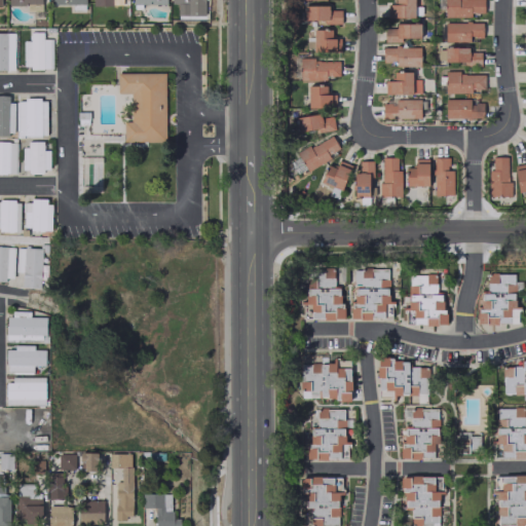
[(204,14),(203,0),(170,0),(171,4),(177,4),(177,15),(204,14)]
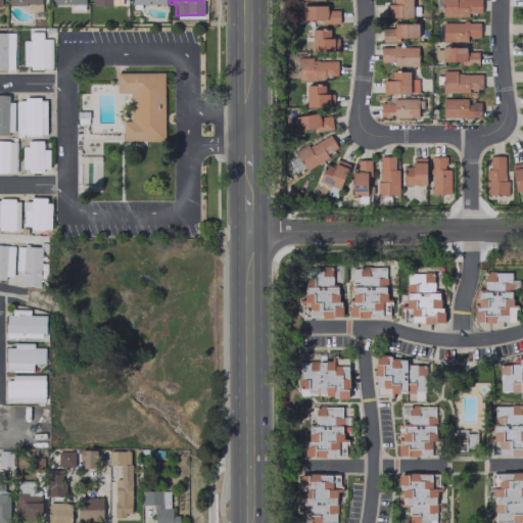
[(412,0),(392,0),(393,4),(384,4),(384,16),(412,16),(412,0)]
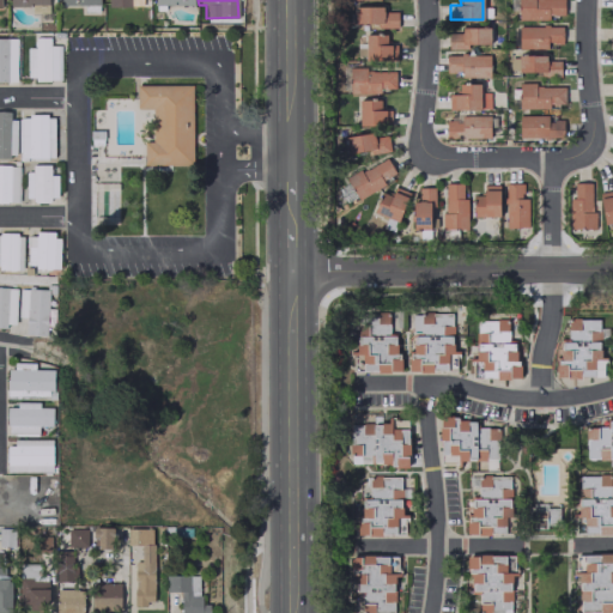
[(517,0),(517,19),(548,19),(548,16),(563,14),(563,0),(517,0)]
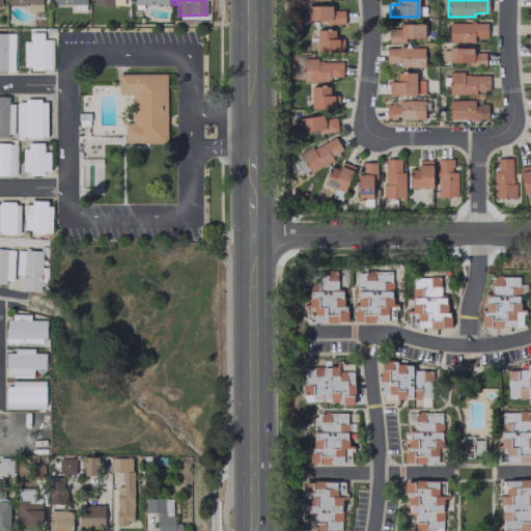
[(344,24),(343,9),(332,10),(332,5),(307,5),(307,20),(326,20),(326,24),(344,24)]
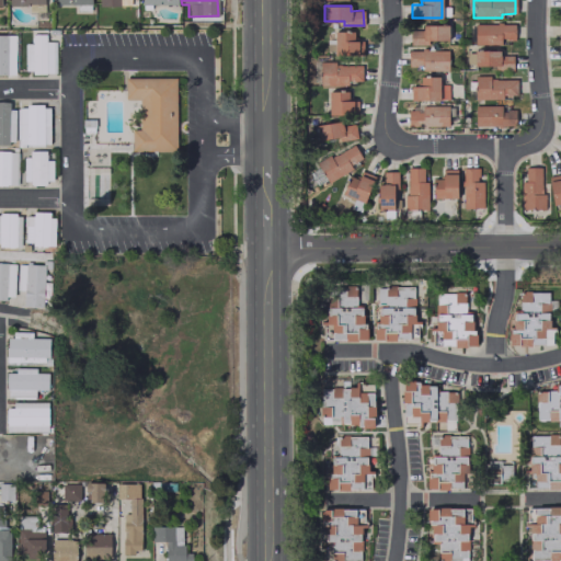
[(514,23),(473,24),(474,44),(501,44),(500,39),(514,39),(514,23)]
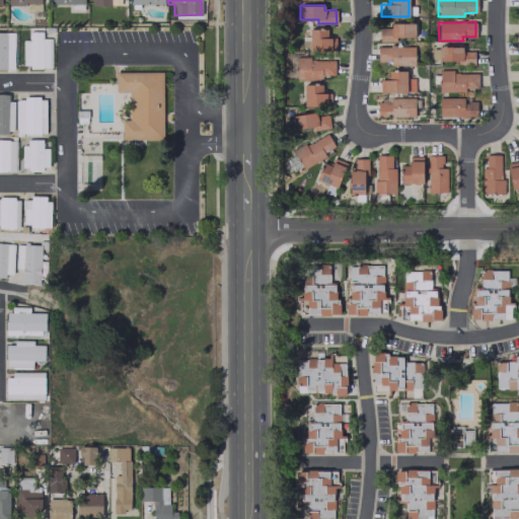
[(415,22),(391,22),(391,27),(379,27),(379,42),(395,41),(395,38),(415,36),(415,22)]
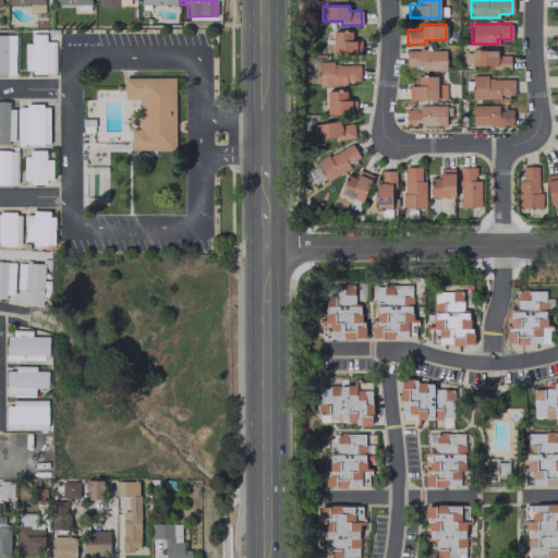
[(361,53),(360,39),(351,40),(351,31),(331,32),(332,55),(361,53)]
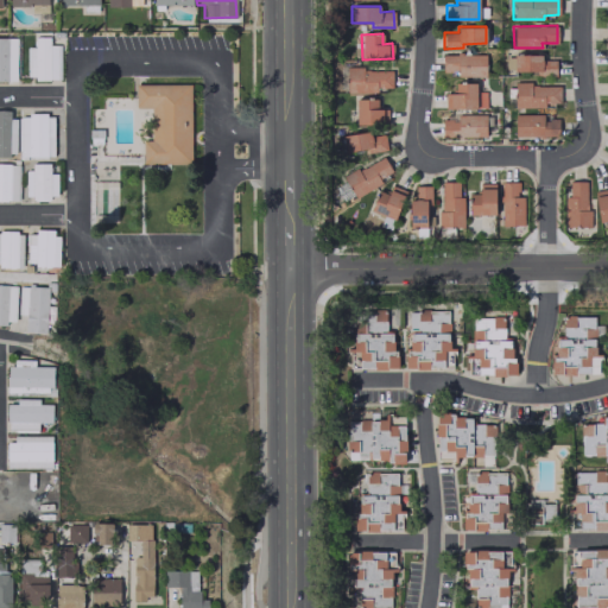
[(16,37),(0,37),(0,80),(17,80),(16,37)]
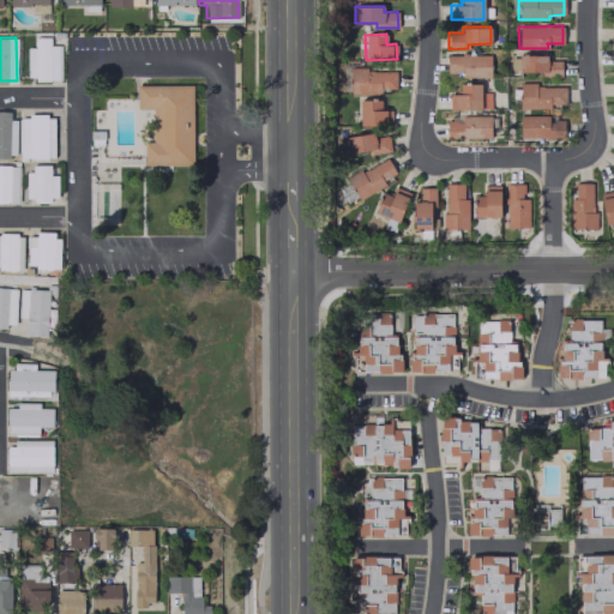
[(49,37),(34,37),(34,48),(26,48),(26,79),(60,79),(59,44),(49,44),(49,37)]
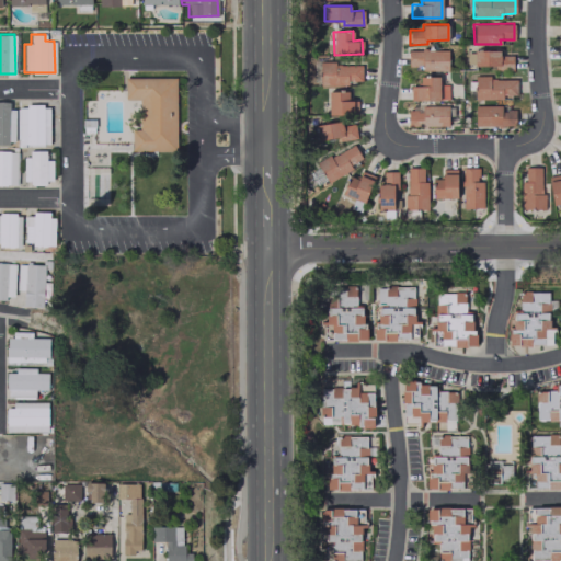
[(448,70),(447,49),(408,50),(408,66),(422,66),(422,70),(448,70)]
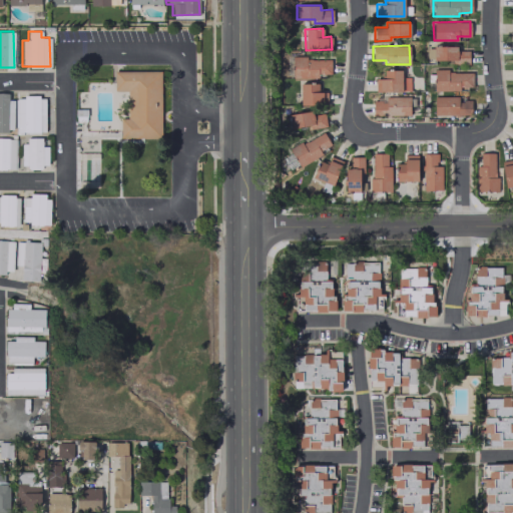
[(468,62),(468,50),(457,50),(457,46),(434,45),(433,62),(468,62)]
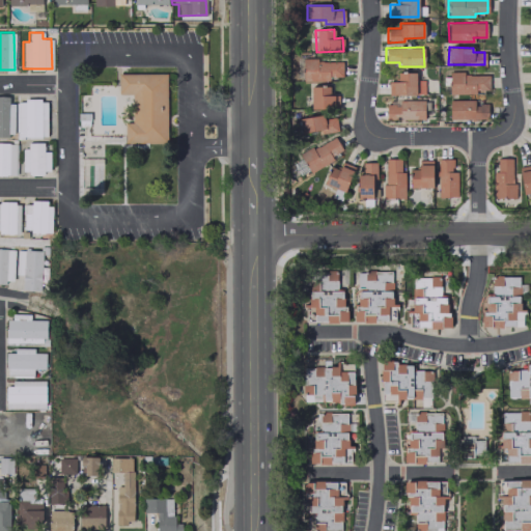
[(342,60),(302,60),(302,80),(330,80),(330,76),(341,76),(342,60)]
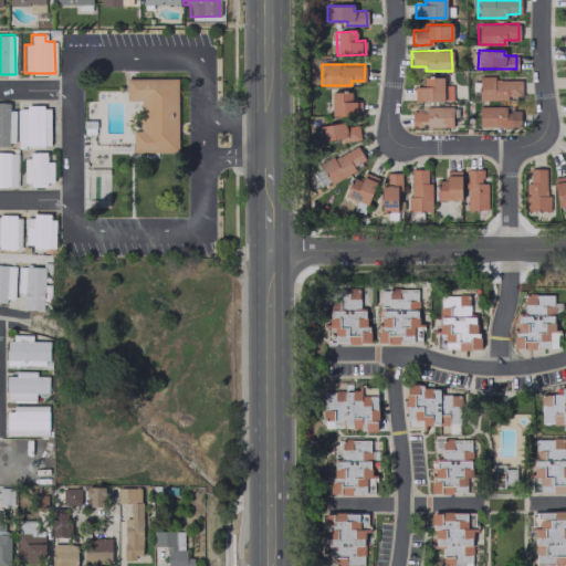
[(129,77),(179,77),(179,150),(129,150),(129,77)]
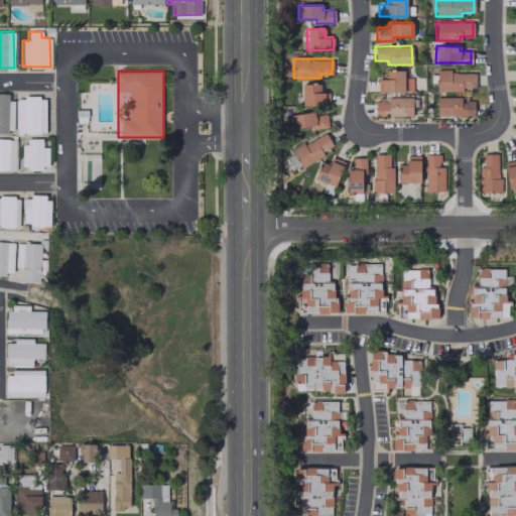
[(411,78),(404,78),(404,71),(385,71),(385,79),(377,79),(377,92),(412,91),(411,78)]
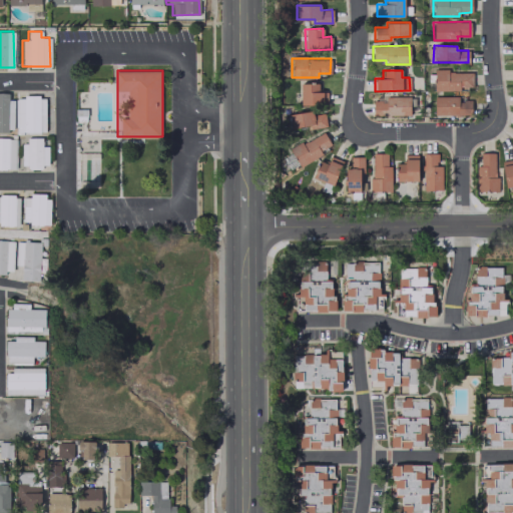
[(472,70),(434,71),(434,90),(472,89),(472,70)]
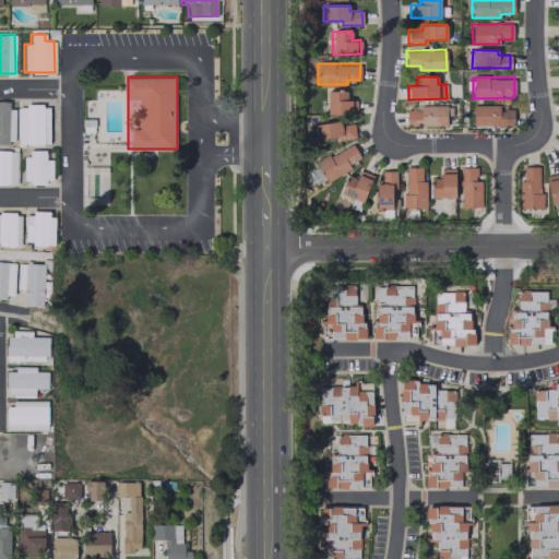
[(346,91),(326,91),(328,114),(356,113),(356,99),(347,100),(346,91)]
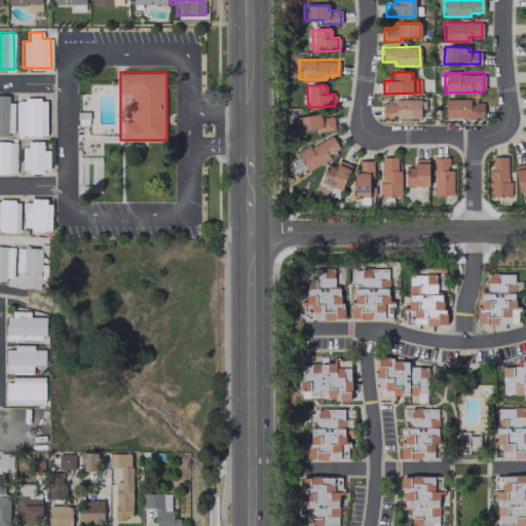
[(0,95),(0,134),(12,135),(12,95),(0,95)]
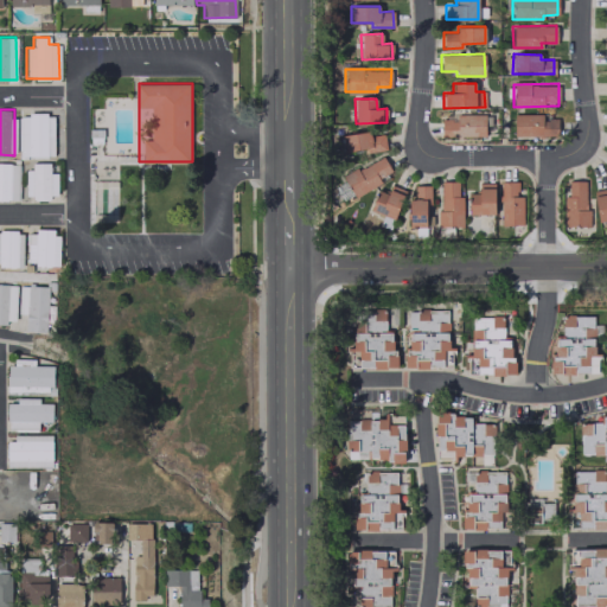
[(20,114),(20,155),(52,155),(53,114),(20,114)]
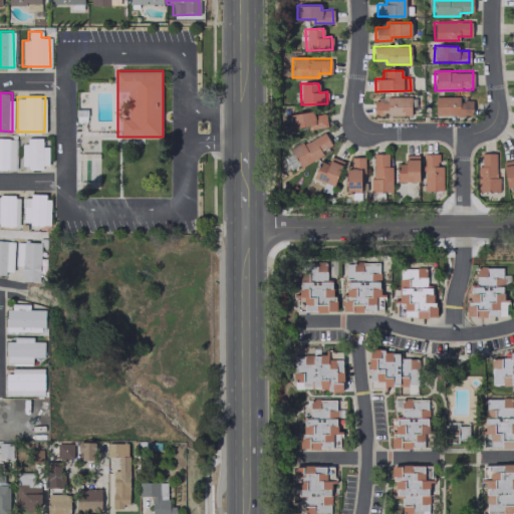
[(411,96),(386,97),(386,100),(373,101),(373,115),(411,114),(411,96)]
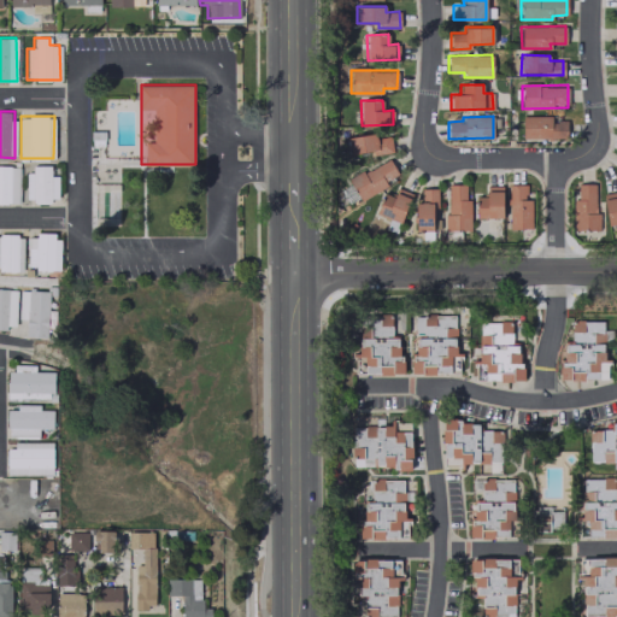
[(522,137),(564,139),(564,116),(522,116),(522,137)]
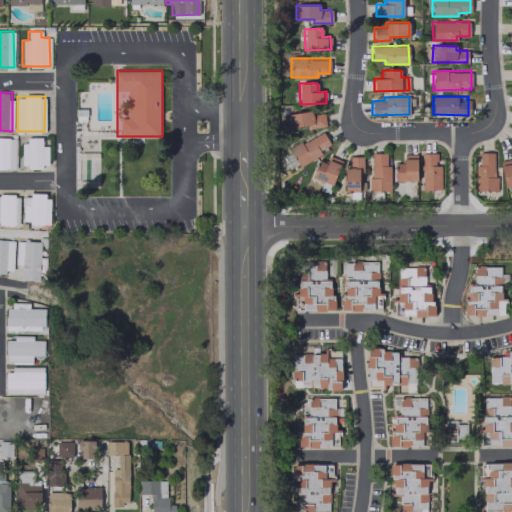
[(324,113),(312,114),(312,111),(290,112),(291,128),(324,127),(324,113)]
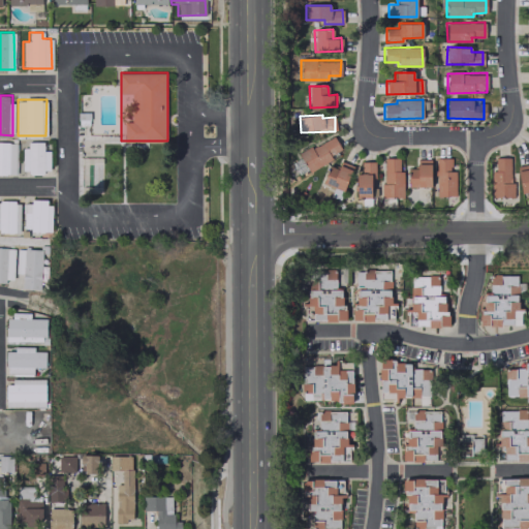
[(329,154),(340,150),(335,137),(299,151),(306,170),(332,161),(329,154)]
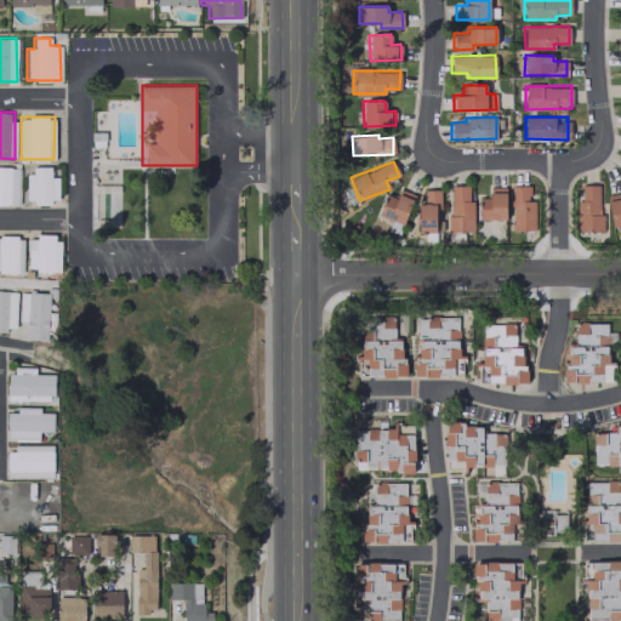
[(18,167),(0,166),(0,204),(18,205),(18,167)]
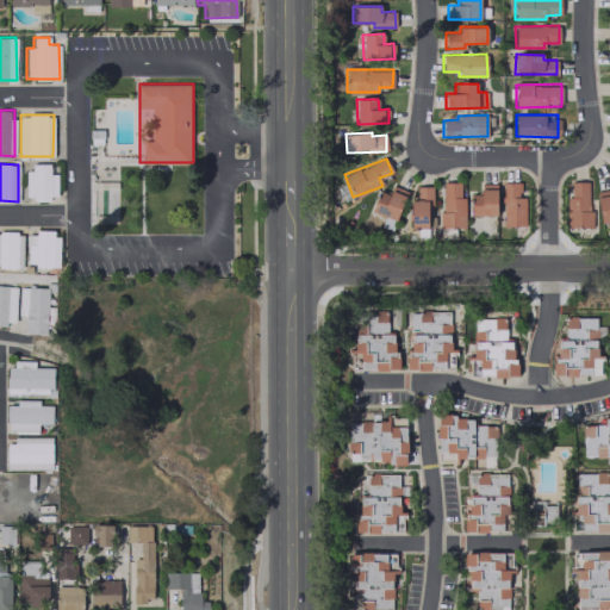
[(56,174),(50,174),(49,166),(25,166),(26,199),(57,198),(56,174)]
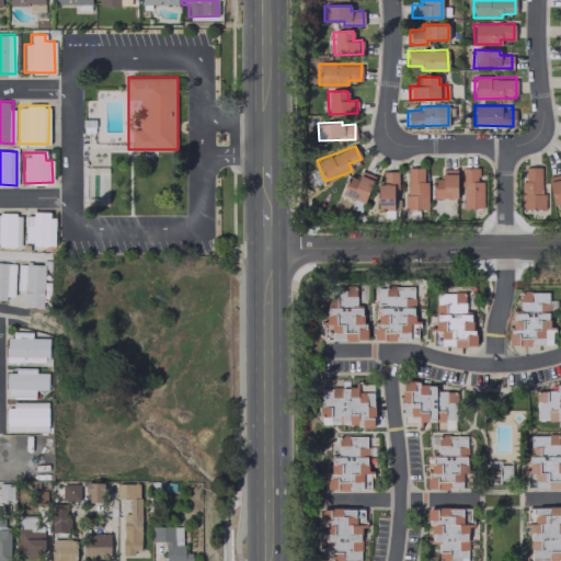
[(425,167),(405,168),(405,209),(426,209),(425,167)]
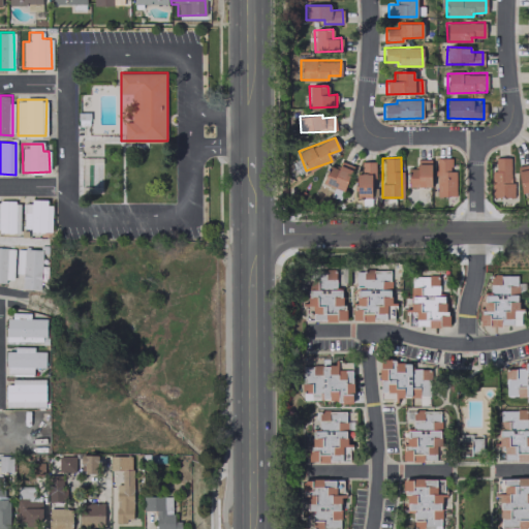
[(436,196),(455,195),(455,170),(450,170),(450,157),(435,158),(436,196)]
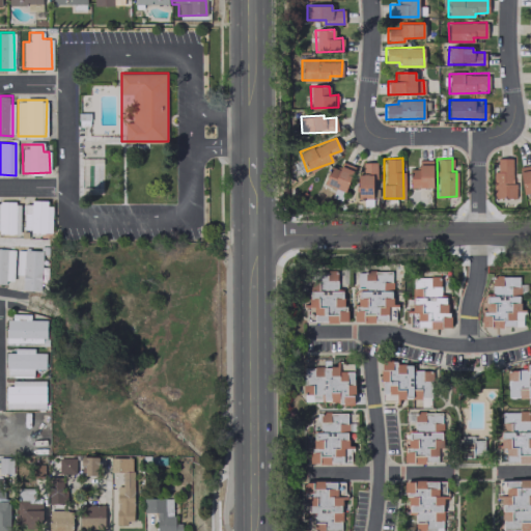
[(513,197),(512,158),(493,158),(494,198),(513,197)]
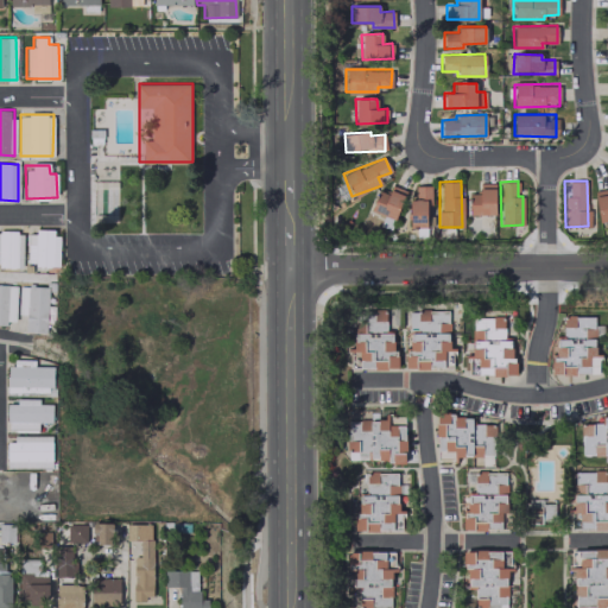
[(495,214),(494,183),(479,183),(479,192),(469,194),(469,215),(495,214)]
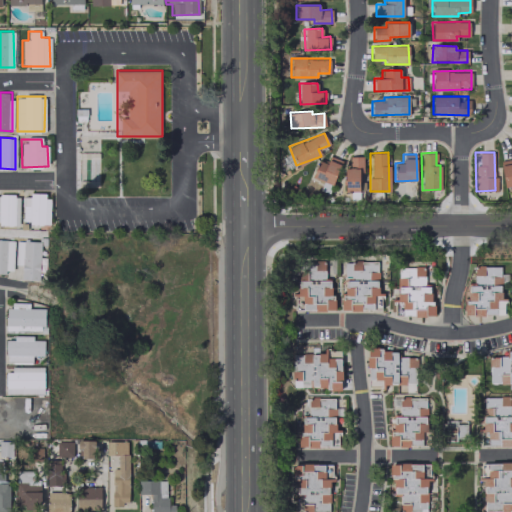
[(311,178),(333,185),(341,160),(329,156),(326,163),(317,160),(311,178)]
